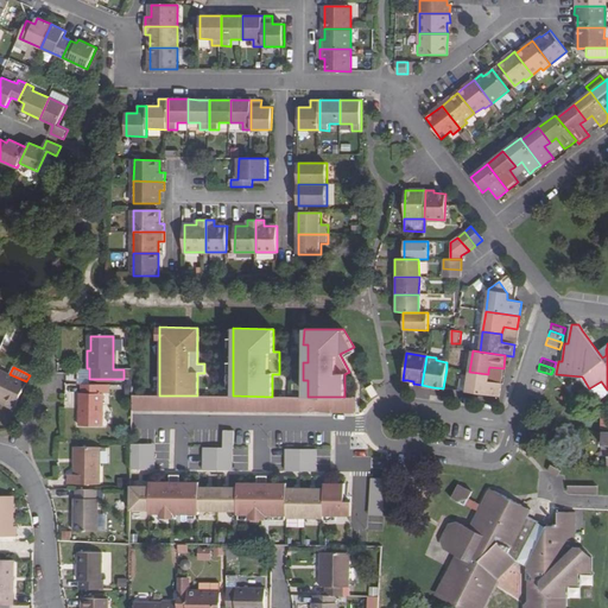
[(10,374),(0,368),(0,397),(16,405),(26,381),(10,374)]
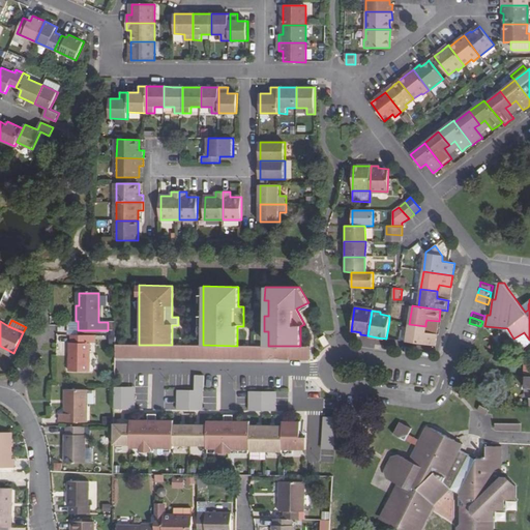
[(469,323),(467,328),(479,331),(480,326),(469,323)]
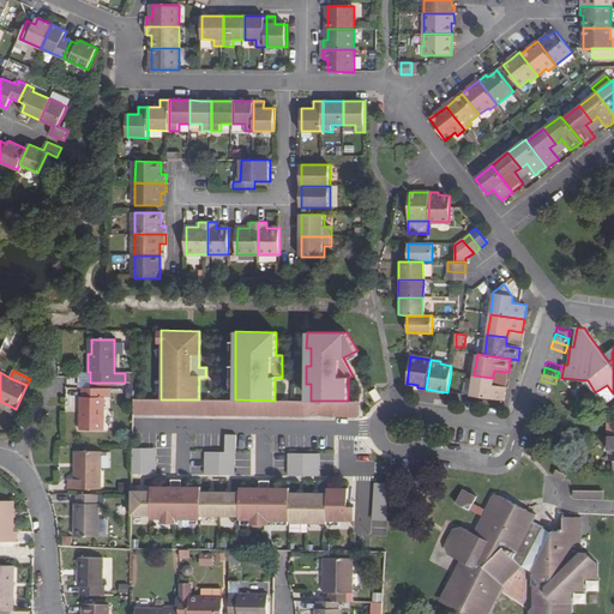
[(492,381),(493,378),(474,375),(470,396),(504,401),(506,387),(491,385),(492,381)]
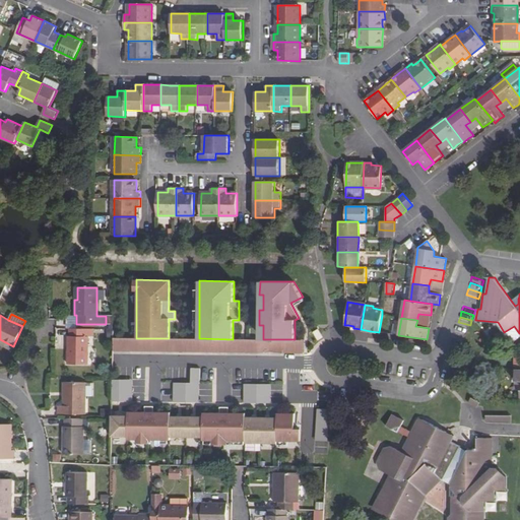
[(458,322),(456,327),(468,330),(470,325),(458,322)]
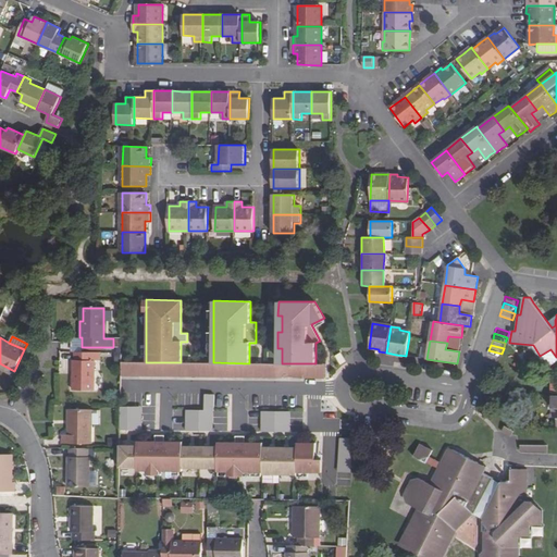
[(556,359),(556,357),(551,349),(540,356),(547,367),(556,359)]
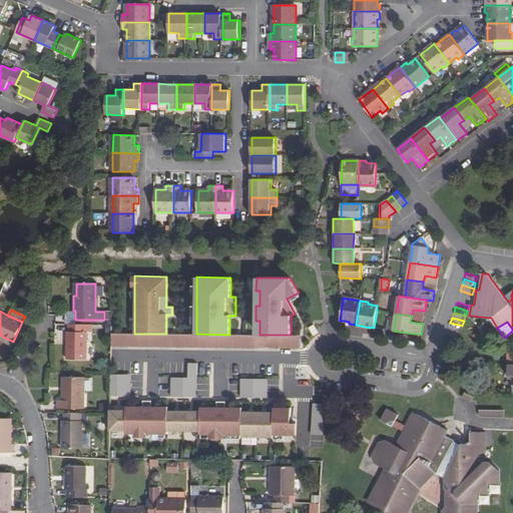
[(450,323),(449,328),(461,332),(462,326),(450,323)]
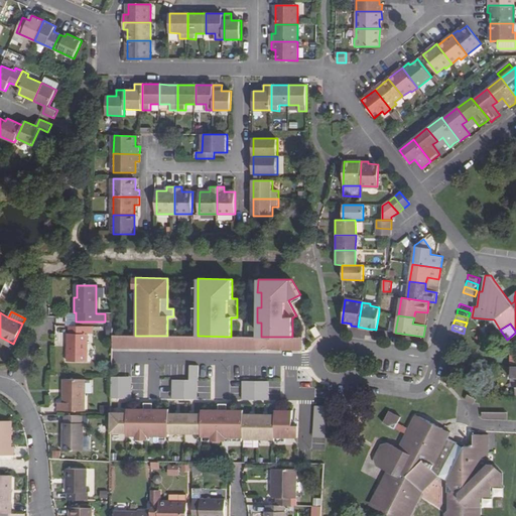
[(88,361),(87,334),(94,334),(94,327),(70,326),(70,334),(69,334),(68,361),(88,361)]
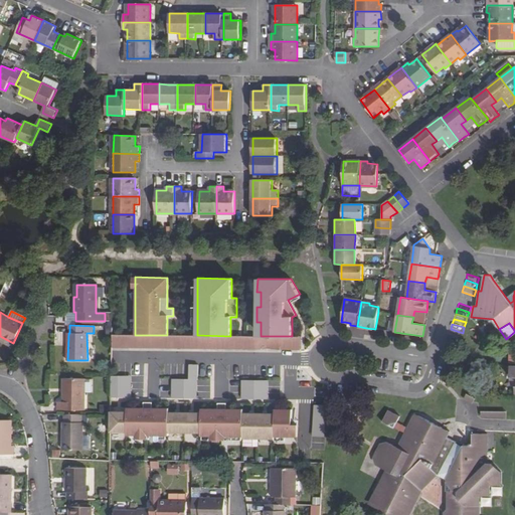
[(310,328),(314,337),(320,334),(316,325),(310,328)]
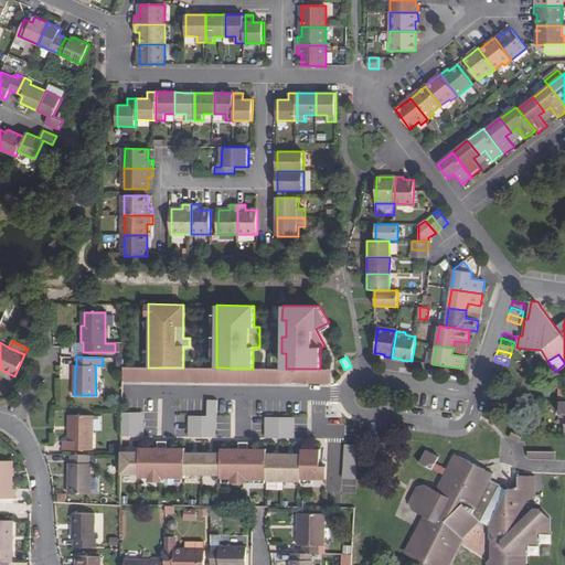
[(494,361),(492,366),(505,371),(508,365),(494,361)]
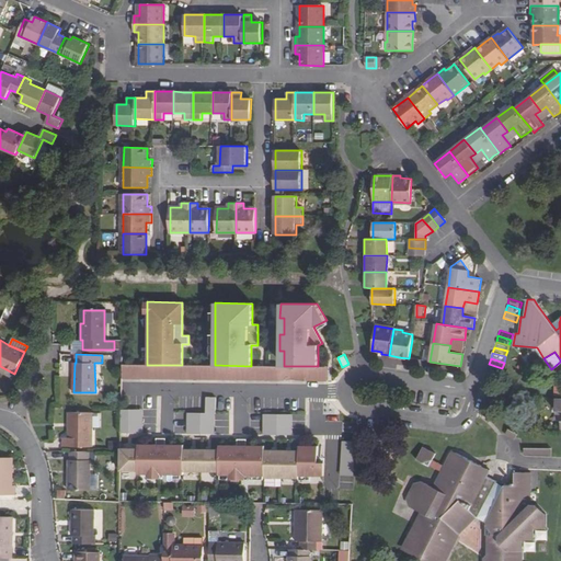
[(182,365),(147,365),(122,364),(121,379),(328,380),(328,367),(318,366),(284,366),(251,366),(215,365),(182,365)]
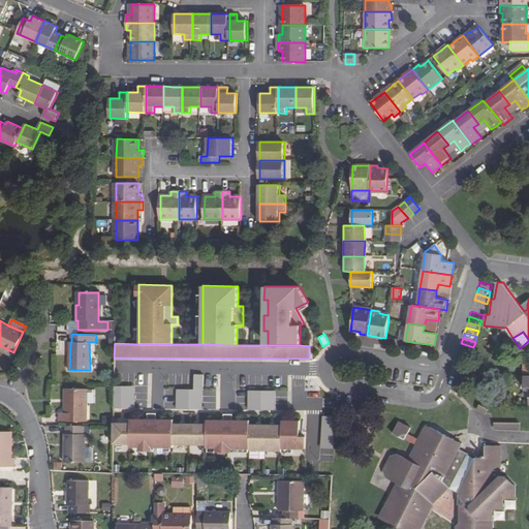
[(461,343),(460,348),(471,352),(473,347),(461,343)]
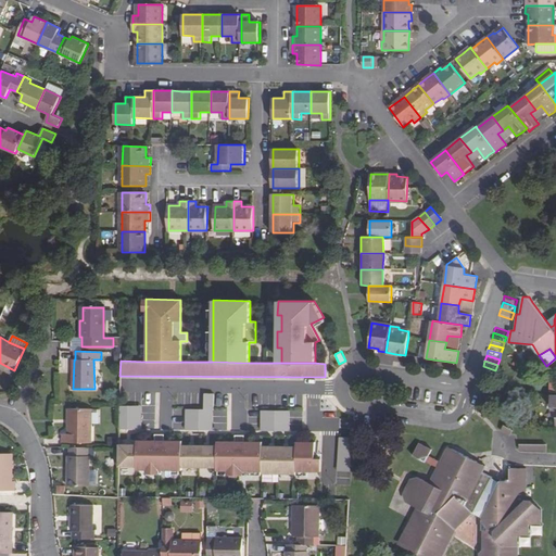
[(203,411),(213,411),(213,394),(209,394),(203,394),(203,411)]
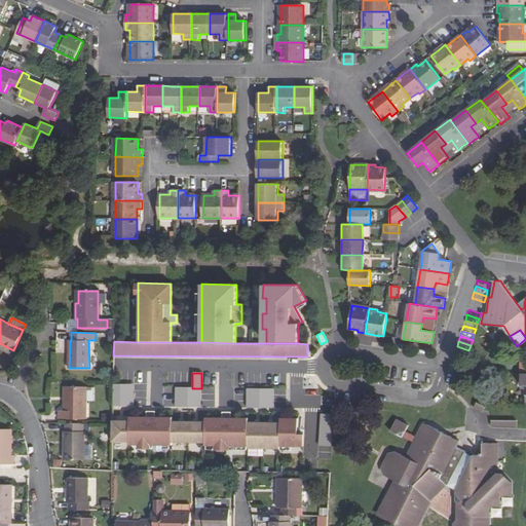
[(113,407),(121,407),(121,384),(113,384),(113,407)]
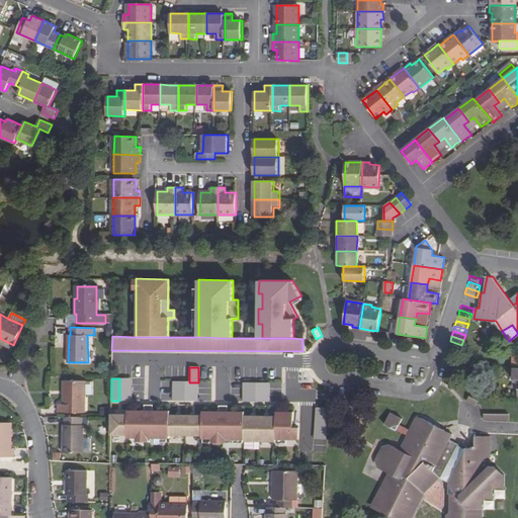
[(132,378),(119,378),(119,401),(132,401),(132,378)]
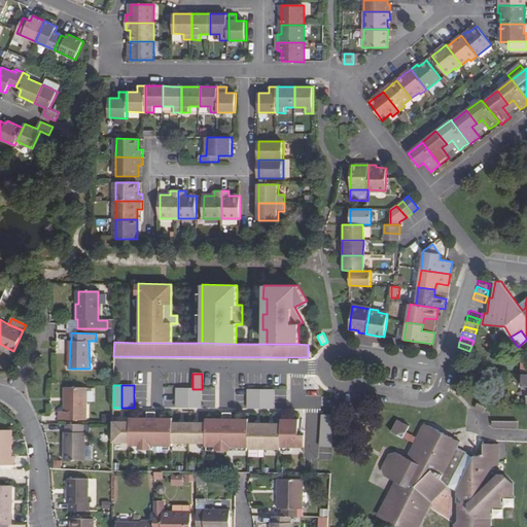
[(85,420),(86,387),(64,387),(63,411),(59,411),(58,419),(85,420)]
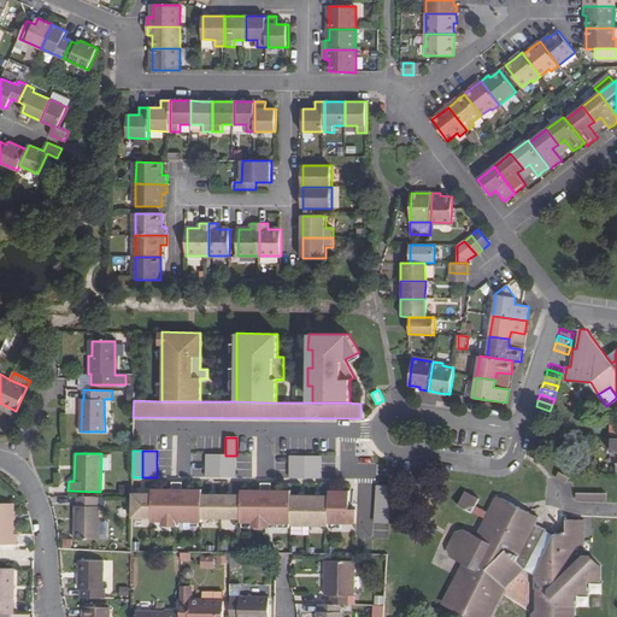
[(205,476),(236,477),(236,456),(225,456),(205,456),(205,476)]
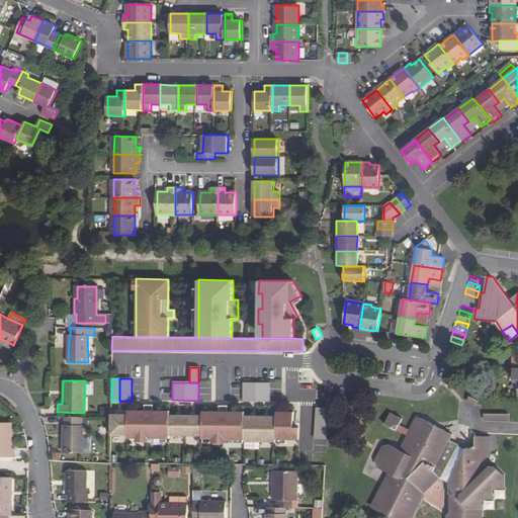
[(243,402),(269,402),(270,382),(243,382),(243,402)]
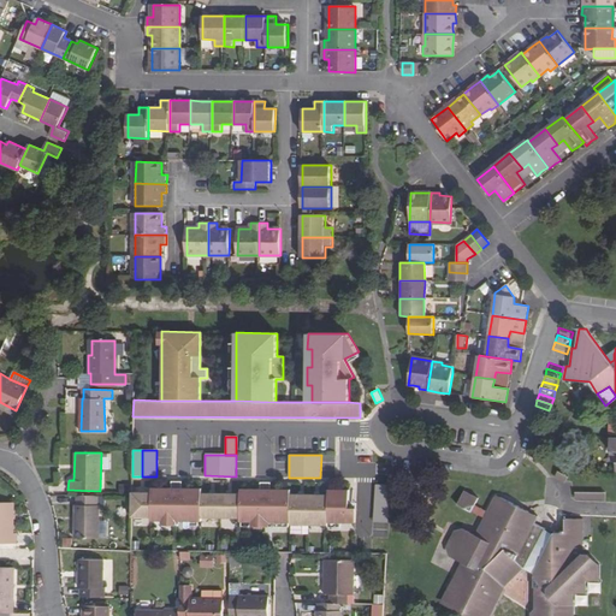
[(152,493),(131,493),(131,514),(152,515),(152,519),(171,520),(171,525),(182,525),(182,520),(201,520),(201,515),(241,515),(241,520),(260,521),(260,525),(271,525),(271,521),(290,521),(290,526),(329,526),(330,523),(356,523),(357,509),(351,509),(349,509),(350,491),(338,491),(329,490),(329,496),(291,496),(291,491),(271,490),(271,484),(266,484),(261,484),(260,490),(241,490),(241,495),(201,493),(201,489),(182,489),(182,483),(177,483),(171,483),(171,489),(152,489),(152,493)]
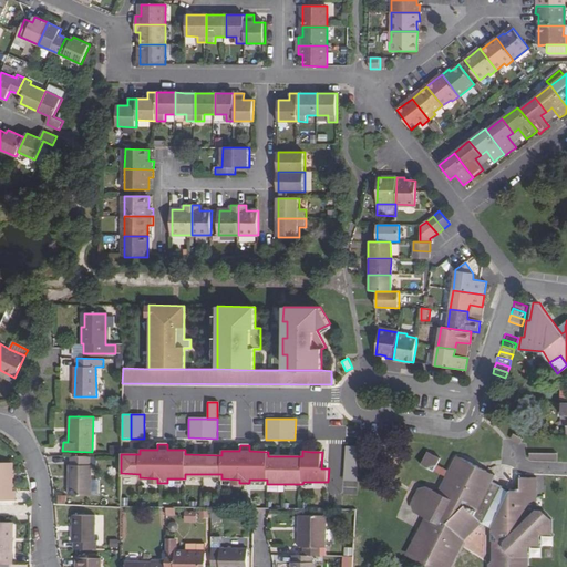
[(344,480),(358,481),(360,446),(346,445),(344,480)]
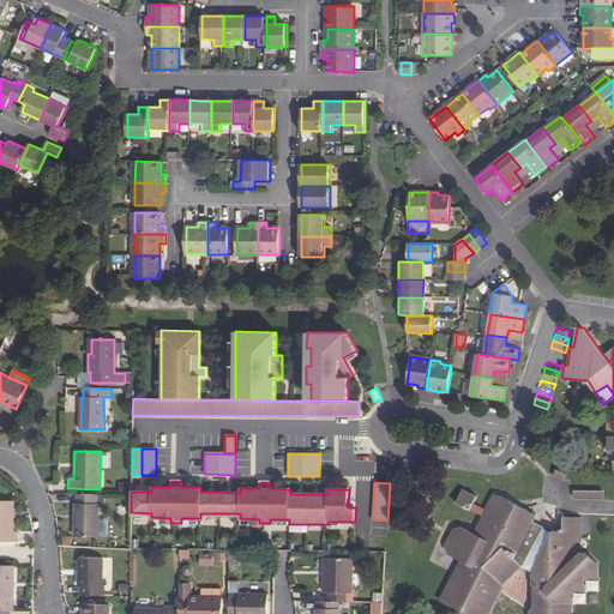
[(470,511),(477,498),(464,491),(457,505),(470,511)]
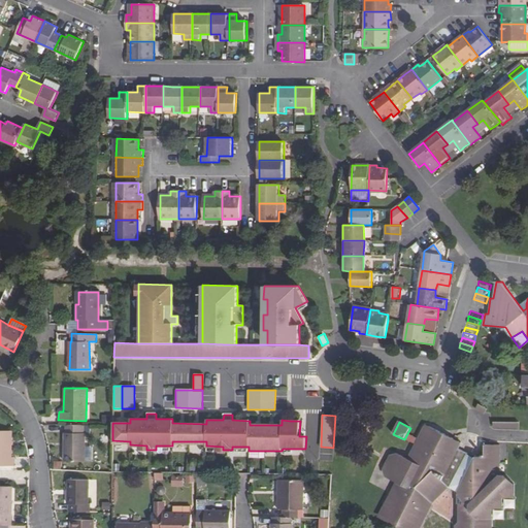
[(491,527),(492,508),(502,508),(503,498),(514,497),(514,483),(505,474),(500,474),(500,444),(486,444),(485,457),(476,457),(475,459),(467,456),(469,453),(459,448),(452,444),(455,439),(429,426),(428,429),(426,428),(408,460),(400,456),(395,467),(414,476),(409,487),(398,482),(388,502),(392,504),(385,517),(405,527),(408,521),(421,527),(432,503),(452,488),(458,491),(459,502),(459,503),(460,522),(456,525),(456,527),(491,527)]
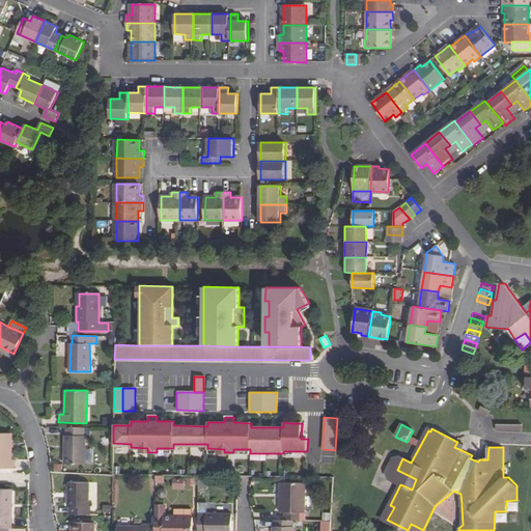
[(9,459),(9,434),(0,432),(0,468),(12,468),(11,459),(9,459)]
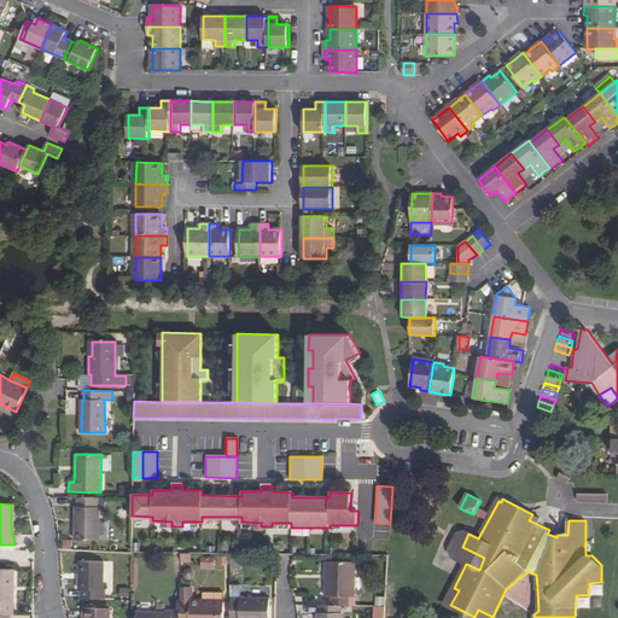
[(98,541),(98,507),(71,507),(71,540),(98,541)]
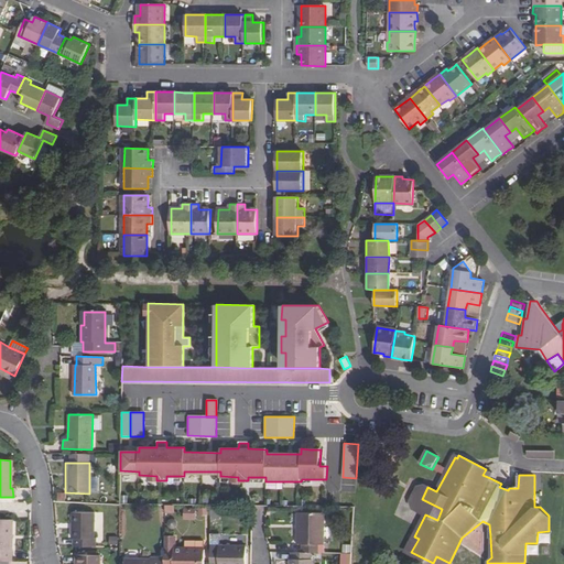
[(492,473),(486,469),(483,475),(490,478),(492,473)]
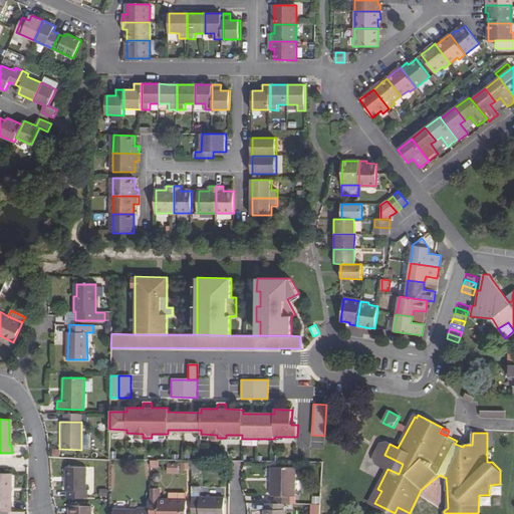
[(190,470),(191,463),(169,462),(168,473),(180,474),(181,470),(190,470)]
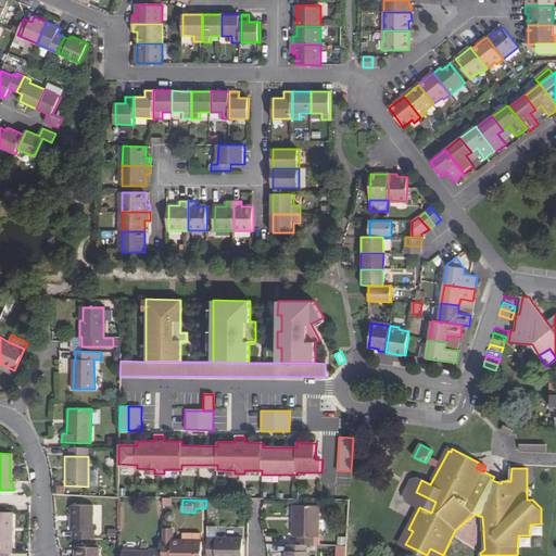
[(92,530),(92,505),(72,505),(70,530),(72,530),(72,538),(95,539),(95,530),(92,530)]
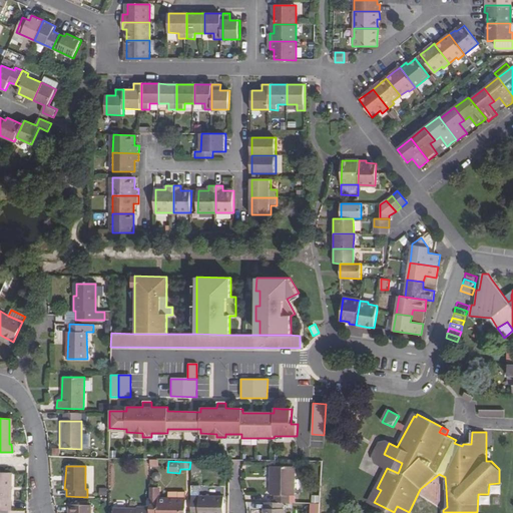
[(295,495),(295,467),(270,466),(270,495),(274,495),(274,502),(289,502),(290,495),(295,495)]
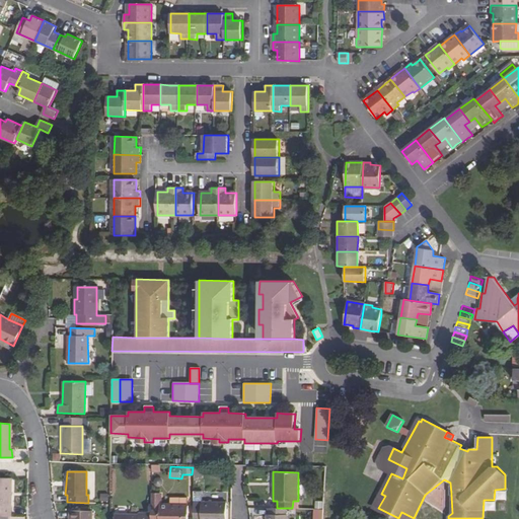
[(10,516),(11,477),(0,476),(0,515),(9,516),(10,516)]
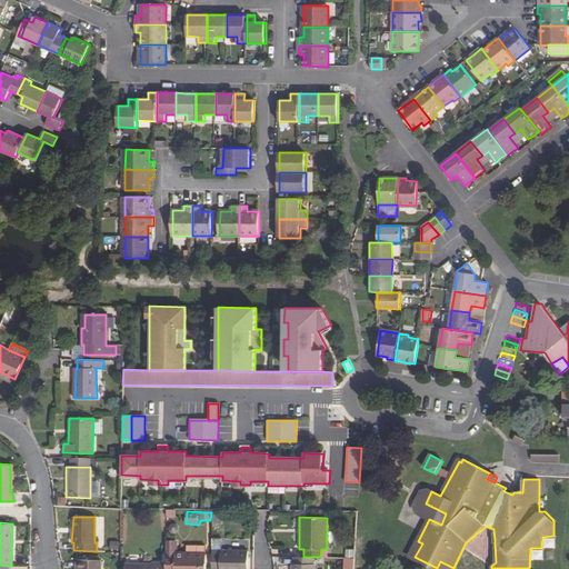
[(220,539),(212,539),(212,566),(220,566),(220,568),(248,568),(249,551),(220,550),(220,539)]
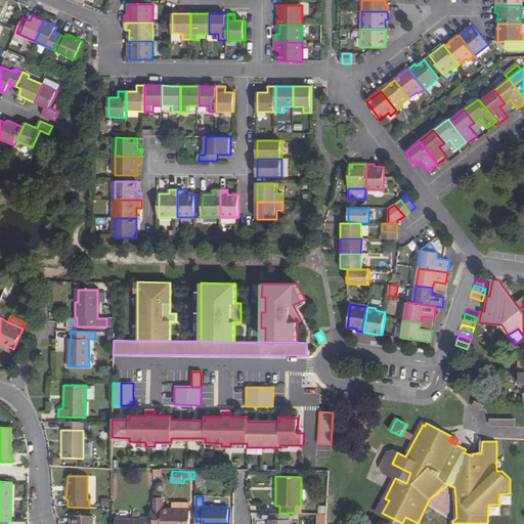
[(389,500),(385,498),(378,511),(382,513),(389,500)]
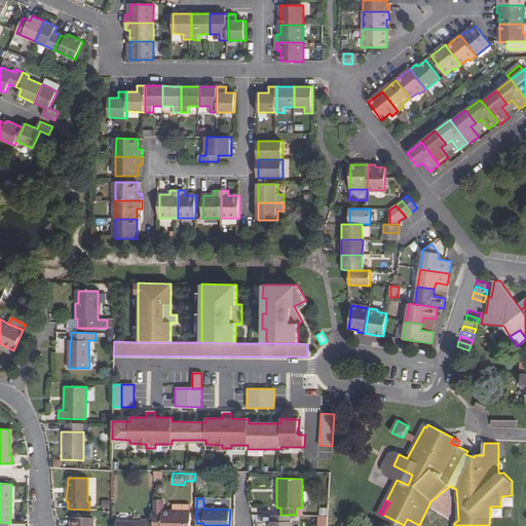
[(161,501),(154,501),(153,525),(190,525),(191,512),(190,512),(173,512),(161,512),(161,501)]
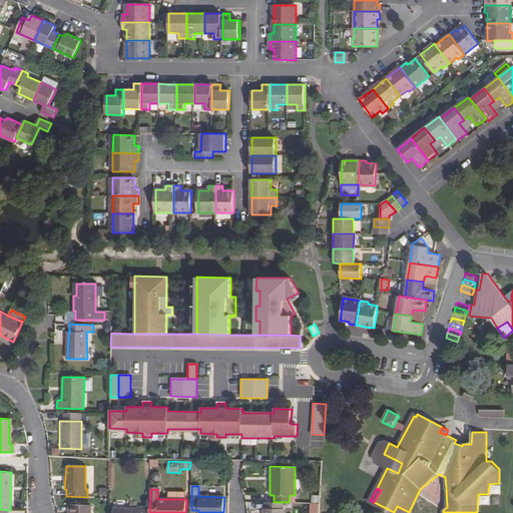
[(283,512),(283,509),(282,509),(282,502),(274,502),(265,502),(265,509),(264,509),(263,512),(283,512)]
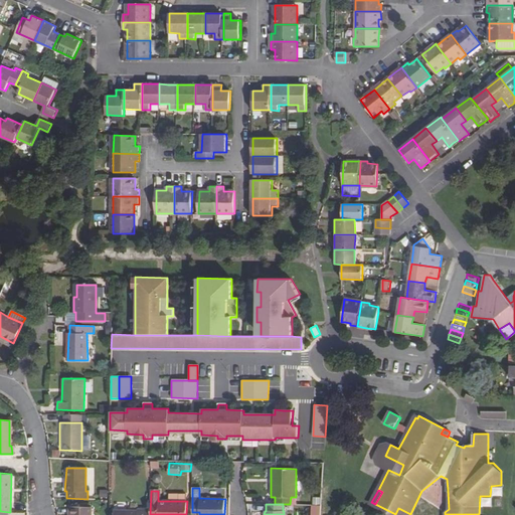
[(311,514),(321,514),(322,506),(312,505),(311,514)]
